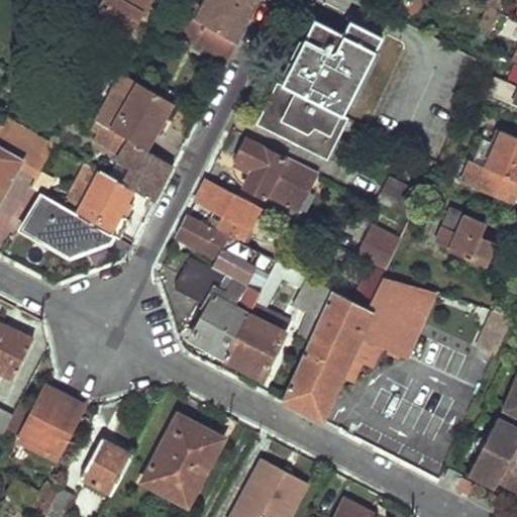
[(82,0),(80,6),(89,12),(84,20),(134,49),(150,20),(142,16),(151,0),(82,0)]
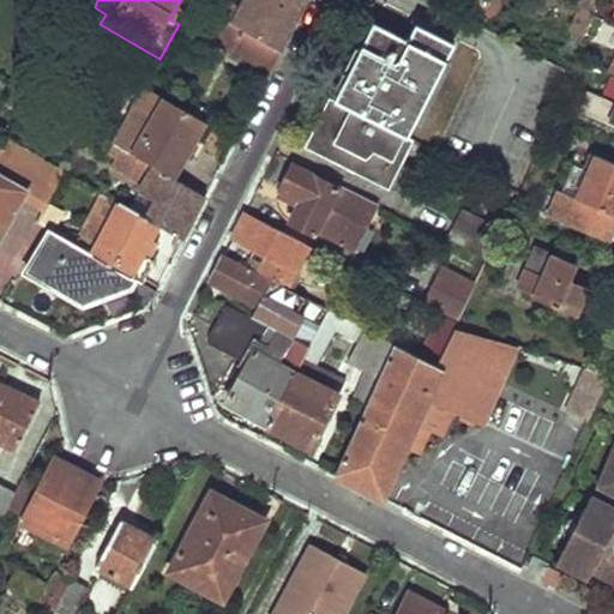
[(234,0),(203,0),(203,2),(217,12),(280,49),(304,0),(244,0),(241,4),(234,0)]
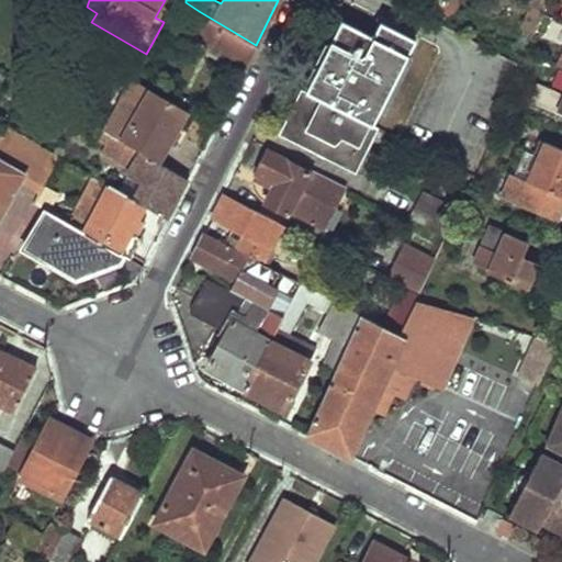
[(538,34),(552,0),(535,0),(530,9),(539,12),(530,31),(538,34)]
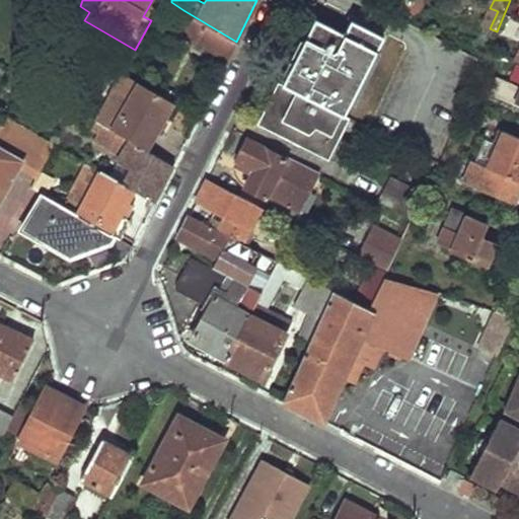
[(236,42),(183,10),(174,27),(227,59),(236,42)]
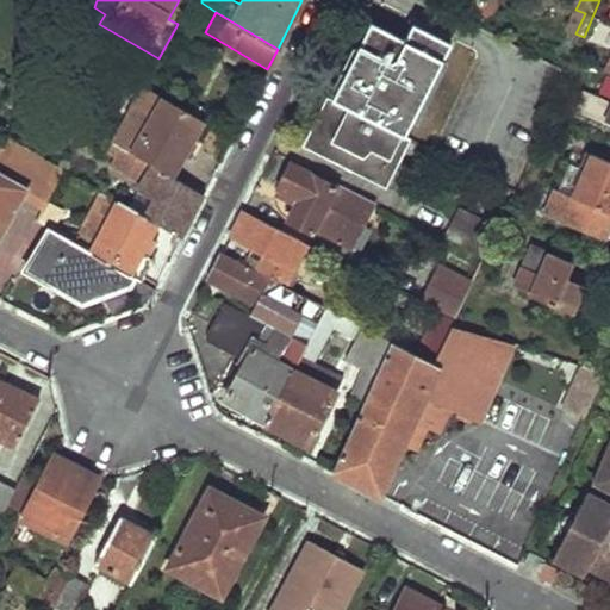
[(405,42),(373,25),(356,55),(380,66),(423,98),(453,43),(416,25),(405,42)]
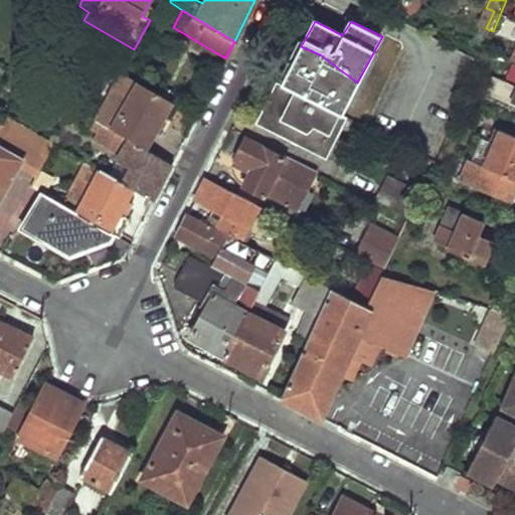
[(340,113),(357,82),(321,55),(301,46),(281,84),(340,113)]
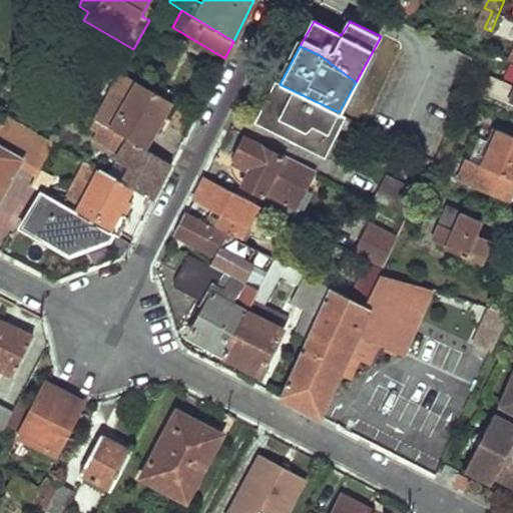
[(123,71),(95,118),(144,147),(172,100),(123,71)]
